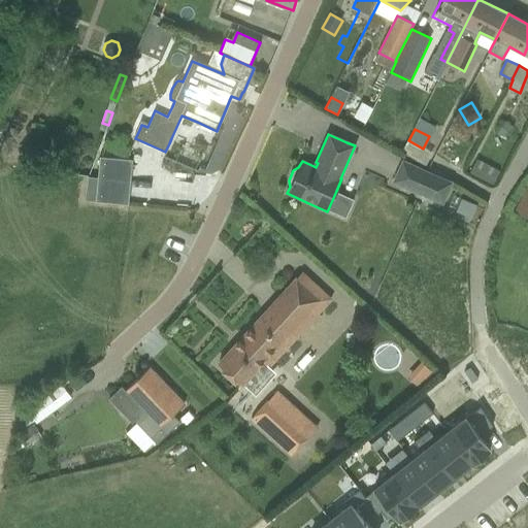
[(84,200),(127,203),(131,162),(98,159),(97,177),(88,176),(84,200)]
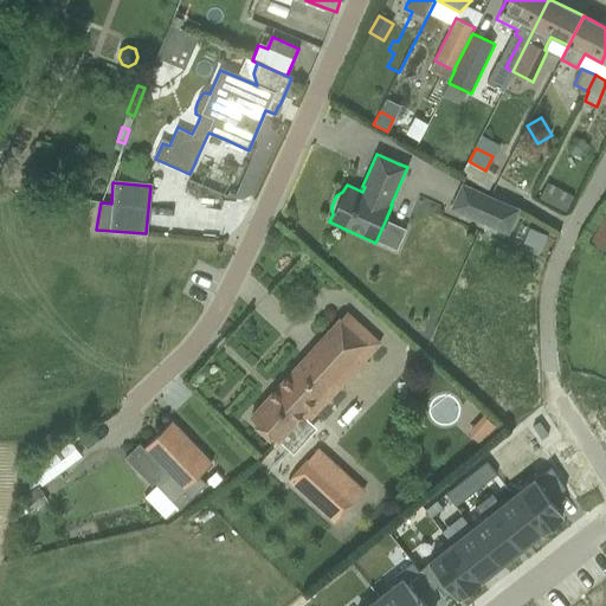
[(547,184),(539,199),(565,213),(573,198),(547,184)]
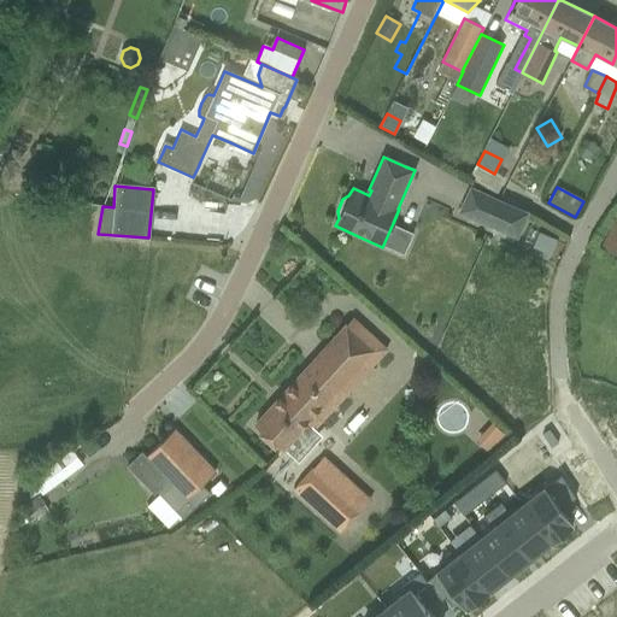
[(460,212),(516,236),(526,213),(470,189),(460,212)]
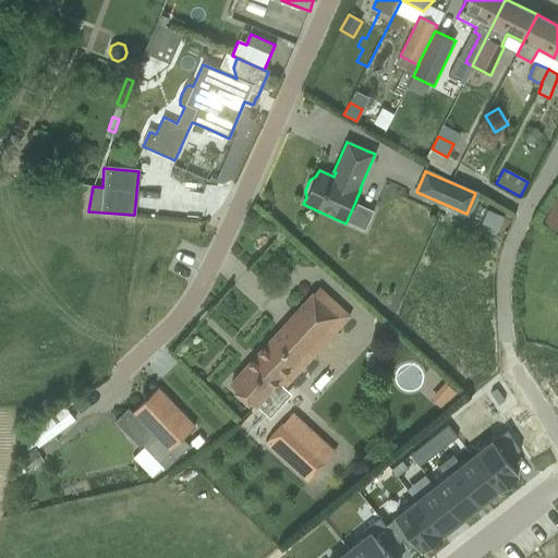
[(500,228),(505,214),(487,209),(484,223),(500,228)]
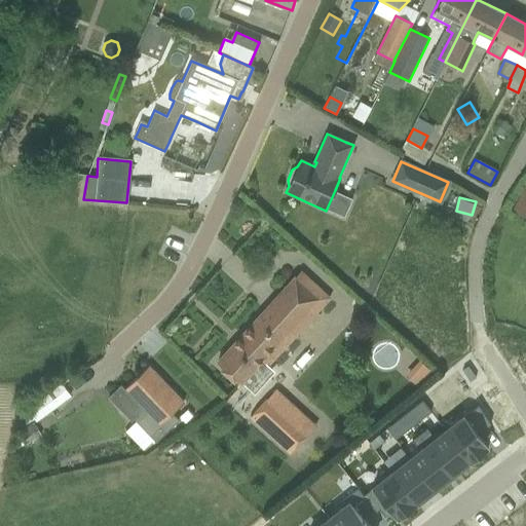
[(512,212),(525,218),(525,207),(517,202),(512,212)]
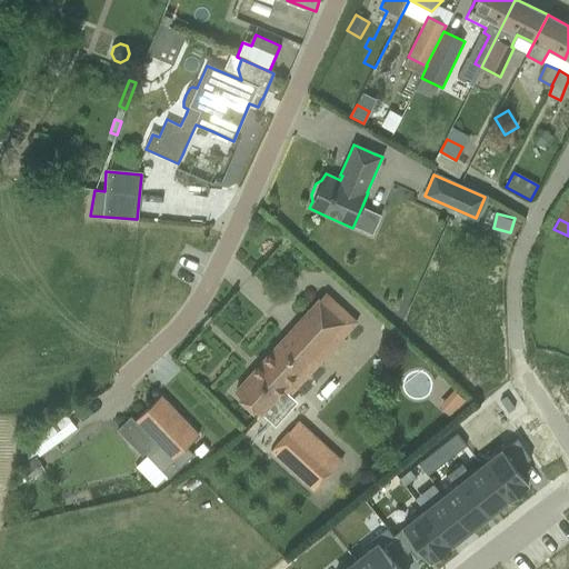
[(235,392),(260,416),(282,390),(289,396),(356,322),(325,293),(235,392)]
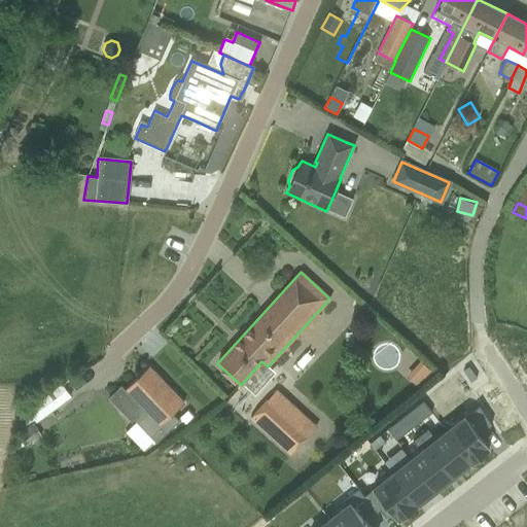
[(126,432),(143,451),(151,442),(152,443),(154,442),(156,444),(179,421),(172,415),(183,403),(148,367),(125,390),(120,386),(108,398),(131,422),(134,420),(136,422),(126,432)]
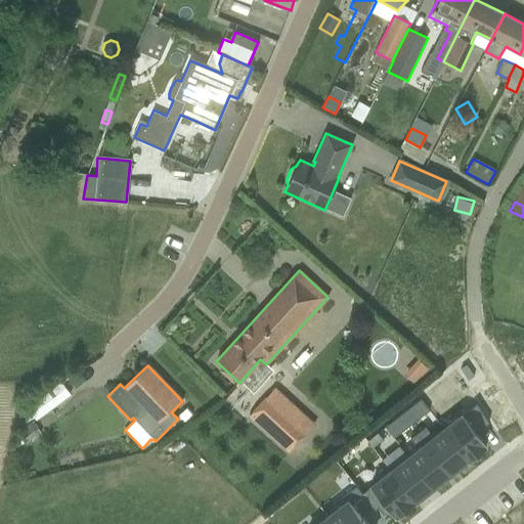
[(24,415),(23,425),(34,418),(34,419),(36,422),(72,395),(61,382),(60,383),(59,381),(33,395),(32,396),(31,398),(31,399),(33,402),(27,407),(29,410),(27,412),(24,415)]
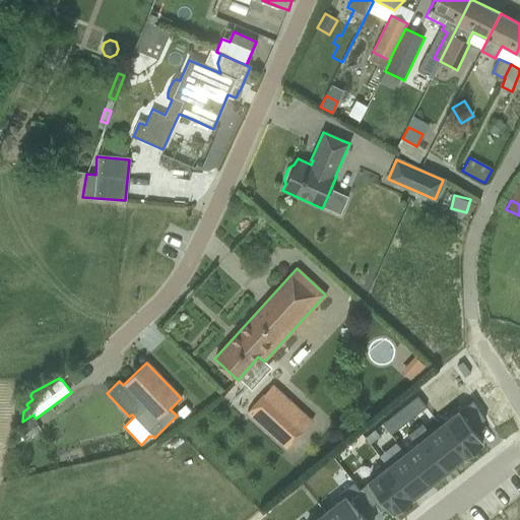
[(247,413),(286,449),(308,427),(267,390),(247,413)]
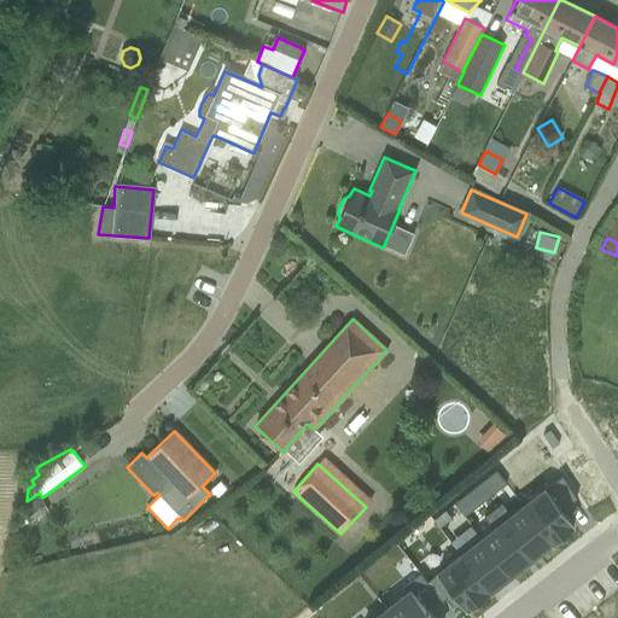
[(561,476),(523,506),(552,542),(557,538),(558,542),(570,532),(567,530),(573,525),(561,509),(576,499),(561,476)]
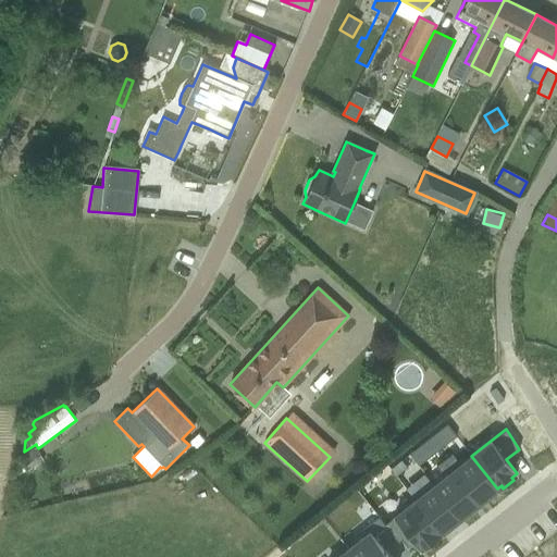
[(435,433),(428,440),(436,450),(444,444),(435,433)]
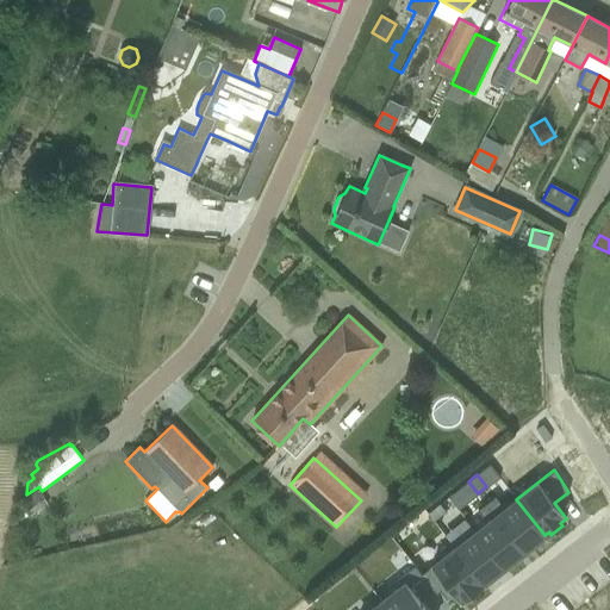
[(460,487),(470,500),(478,493),(468,481),(460,487)]
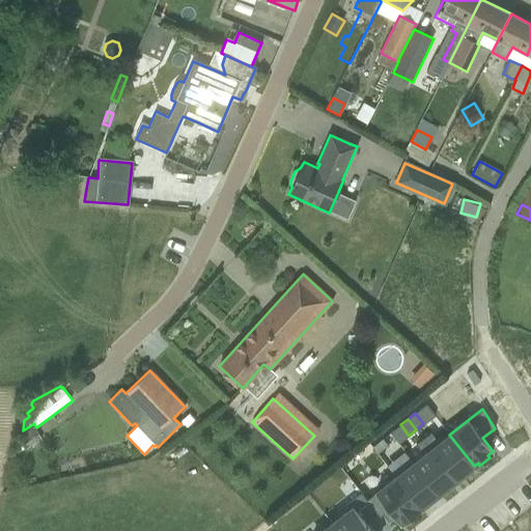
[(33,427),(17,439),(25,451),(43,440),(33,427)]
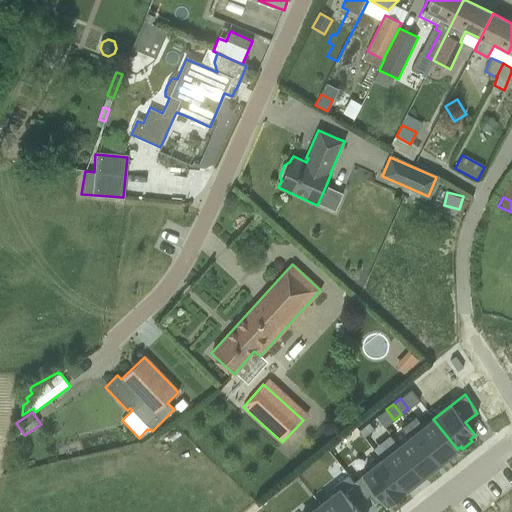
[(415,417),(408,423),(439,463),(457,449),(433,419),(423,427),(415,417)]
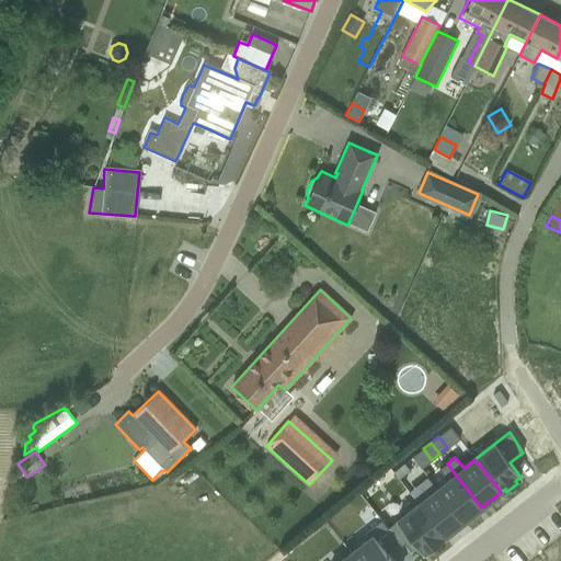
[(410,470),(404,464),(393,472),(399,479),(410,470)]
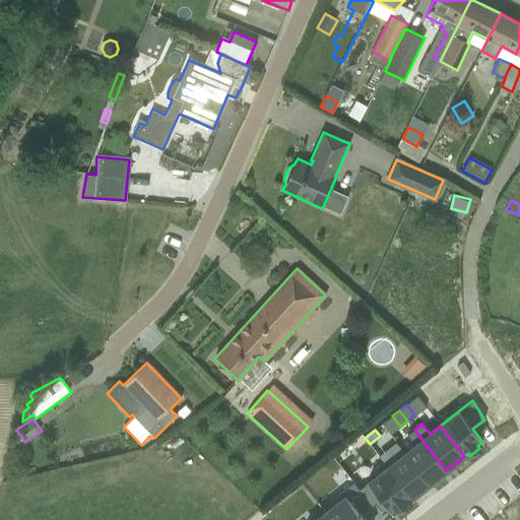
[(414,446),(404,453),(429,483),(446,470),(414,430),(406,435),(414,446)]
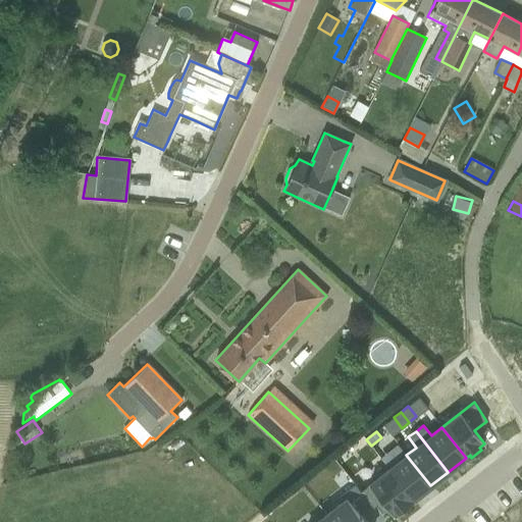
[(406,455),(388,469),(413,500),(430,485),(406,455)]
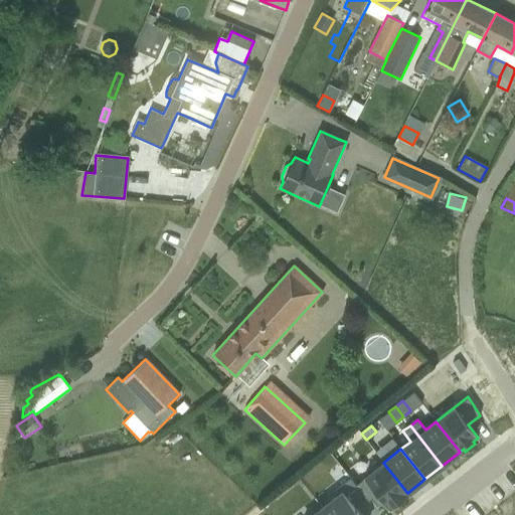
[(383,463),(355,485),(361,493),(368,502),(371,499),(376,506),(383,501),(388,508),(393,504),(394,507),(404,499),(402,497),(407,493),(383,463)]
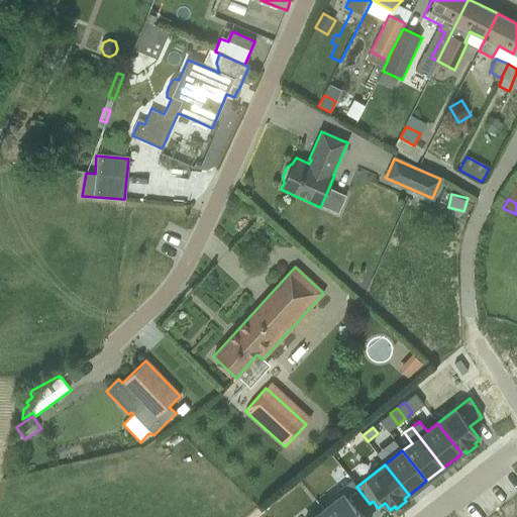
[(341,495),(323,510),(328,516),(362,516),(351,504),(363,495),(356,487),(351,480),(337,491),(341,495)]
